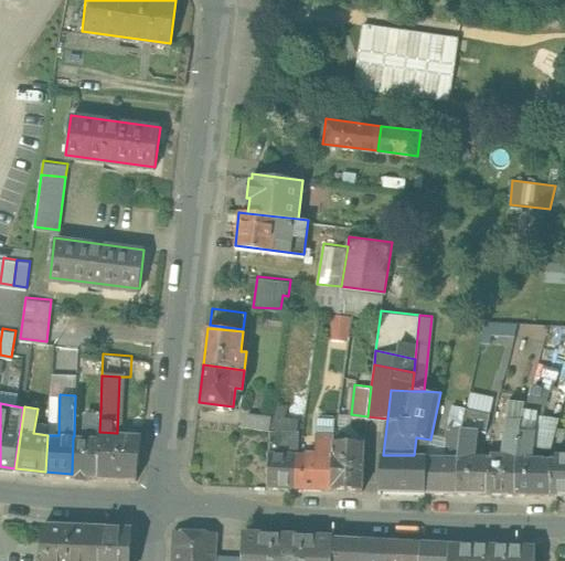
[(490,412),(467,406),(461,426),(476,427),(487,431),(490,412)]
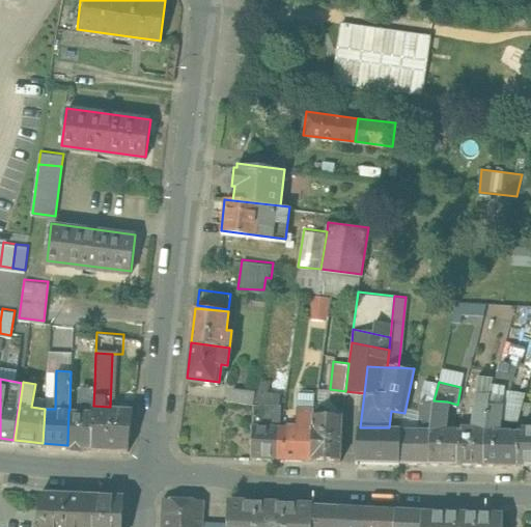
[(255,389),(232,386),(230,399),(253,403),(255,389)]
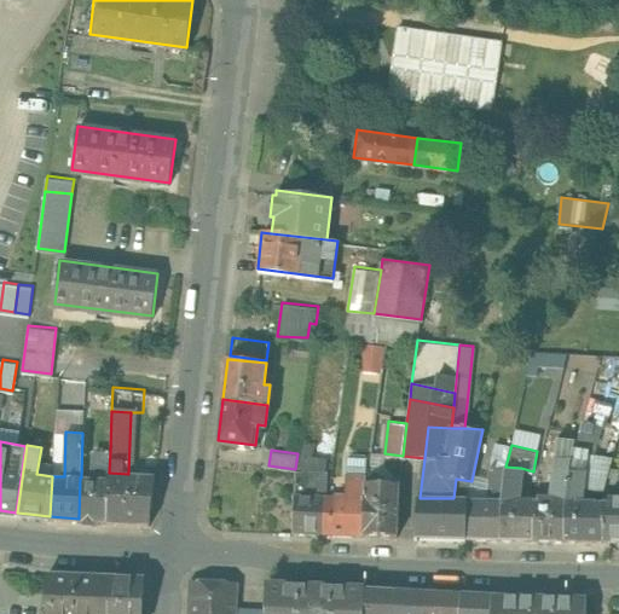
[(571,469),(573,451),(557,450),(555,469),(571,469)]
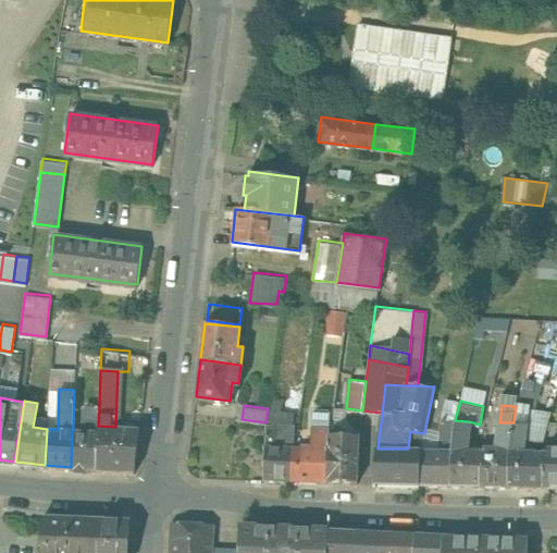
[(529,406),(516,405),(516,406),(514,422),(527,424),(529,406)]
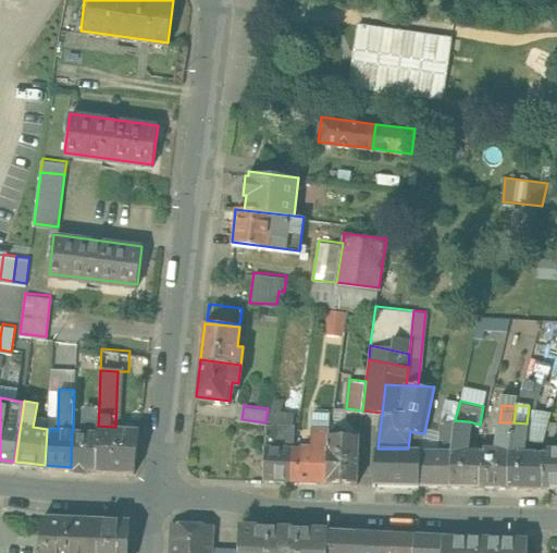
[(99,406),(83,406),(83,430),(97,431),(98,426),(99,406)]
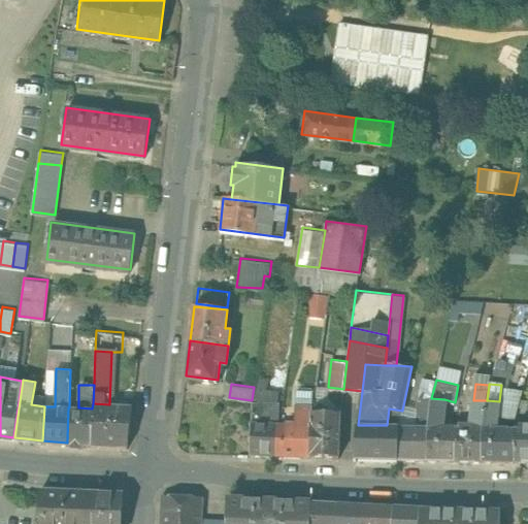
[(316,398),(303,397),(303,404),(311,405),(311,406),(315,406),(316,398)]
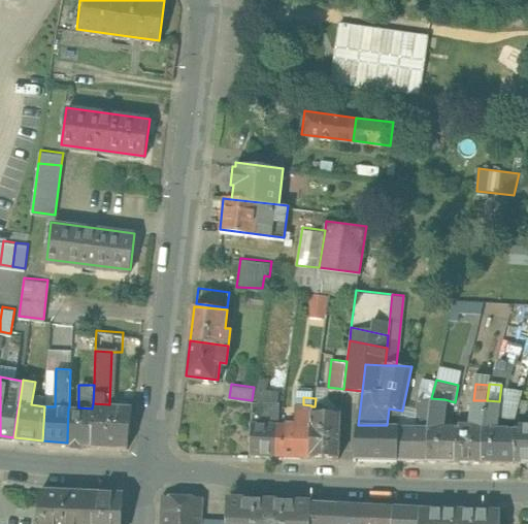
[(431,398),(419,398),(417,420),(418,426),(428,426),(431,398)]
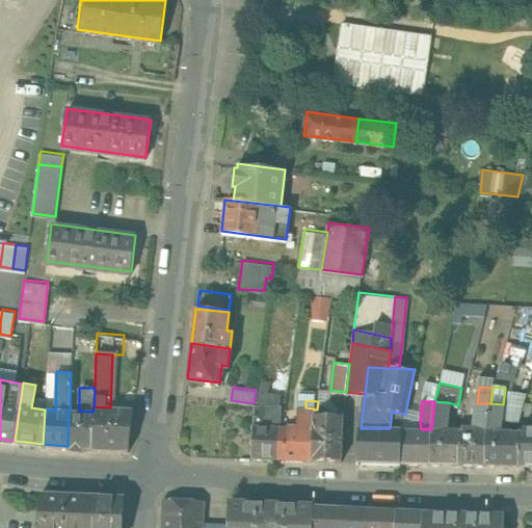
[(281,404),(254,403),(251,456),(278,457),(280,425),(281,404)]
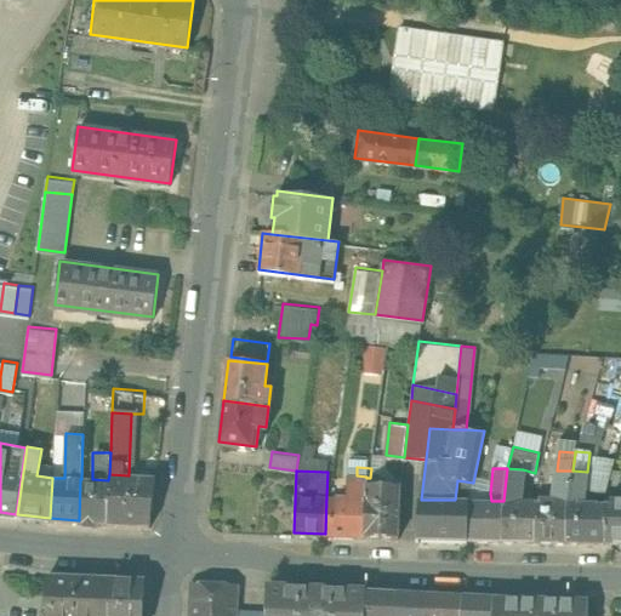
[(573,471),(557,471),(553,498),(553,503),(568,503),(573,471)]
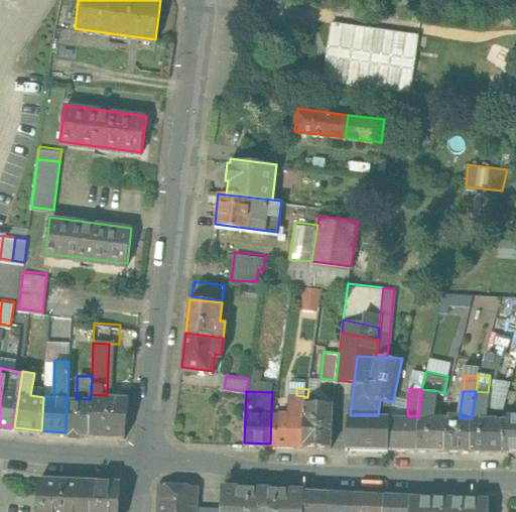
[(488,392),(476,391),(472,418),(485,419),(485,417),(488,392)]
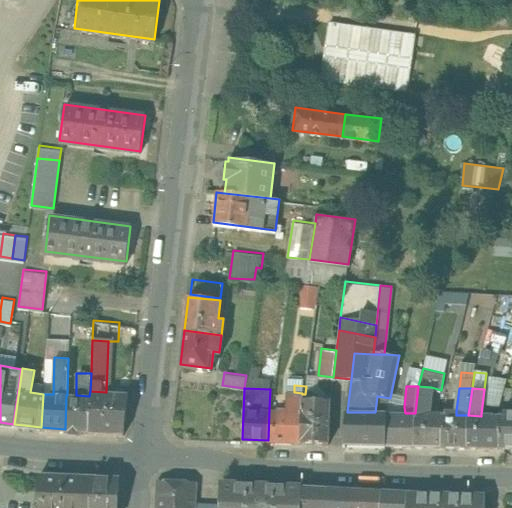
[(106,392),(90,391),(89,396),(88,430),(122,431),(127,393),(106,392)]
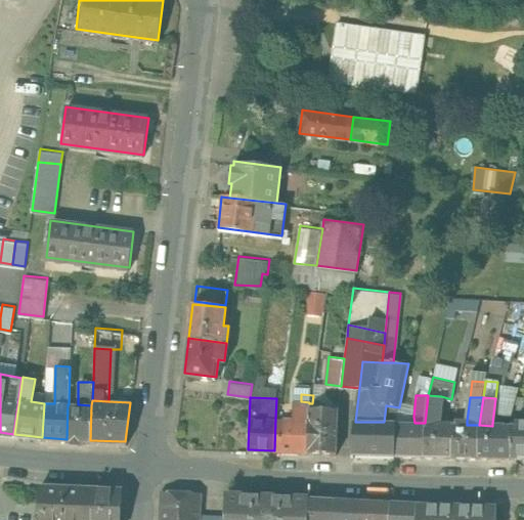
[(301,401),(294,401),(293,420),(275,419),(274,450),(308,451),(309,407),(309,403),(309,402),(301,401)]
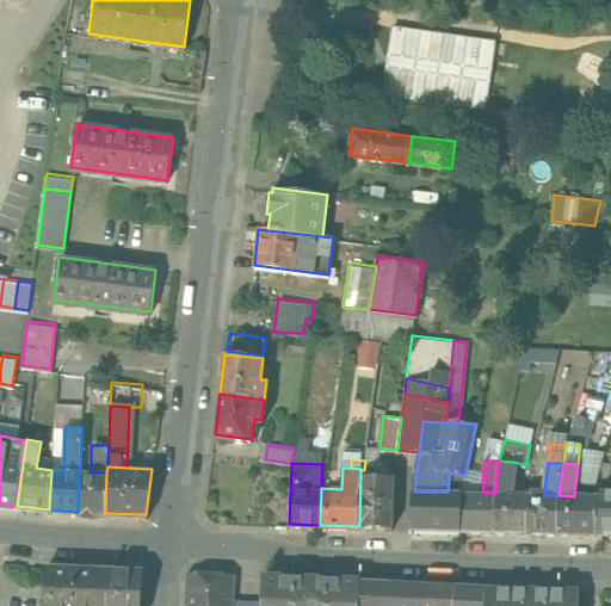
[(80,471),(79,471),(78,512),(105,513),(106,472),(91,471),(80,471)]
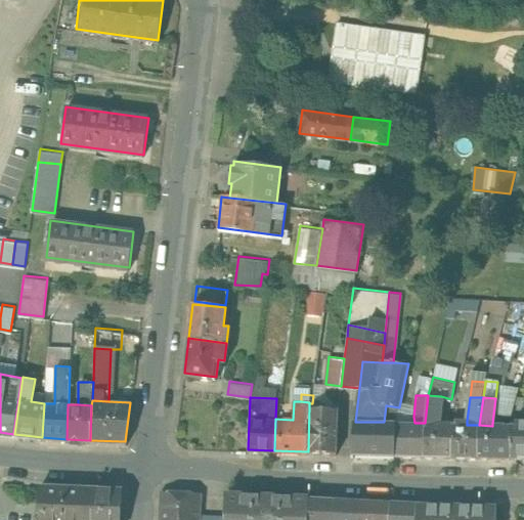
[(338,408),(309,407),(308,451),(336,452),(338,408)]
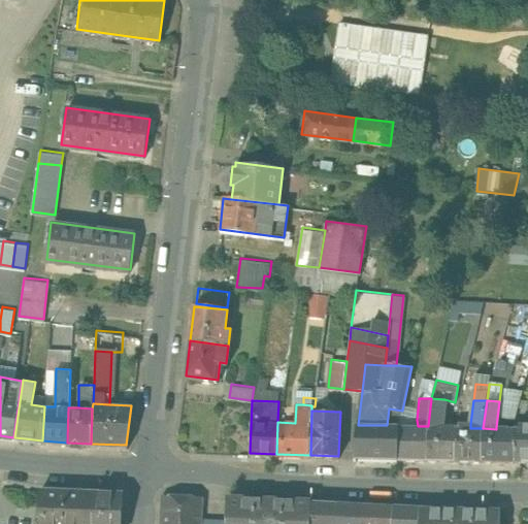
[(527,423),(520,423),(520,428),(512,428),(512,460),(512,461),(514,462),(527,461),(527,423)]
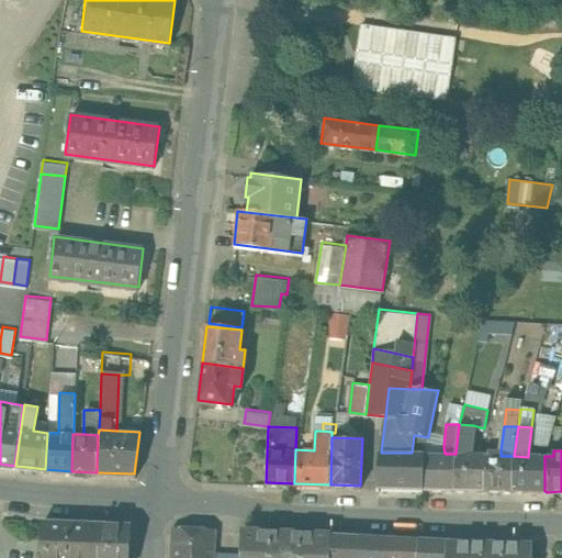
[(501,452),(490,452),(490,455),(482,455),(481,489),(513,489),(514,456),(501,456),(501,452)]
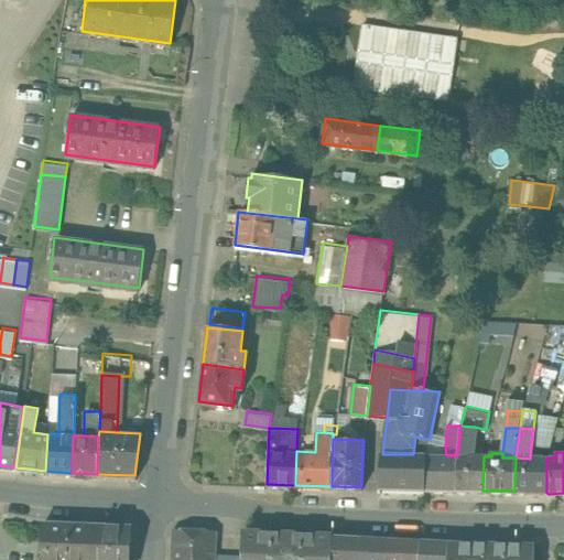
[(413,454),(382,454),(380,488),(424,490),(425,455),(413,454)]
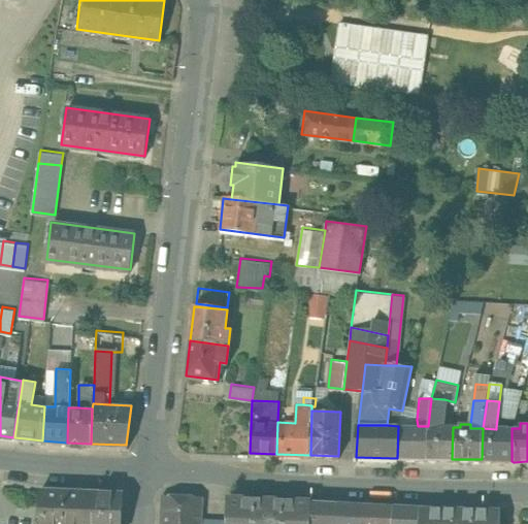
[(418,426),(398,426),(397,458),(427,459),(428,426),(418,426)]
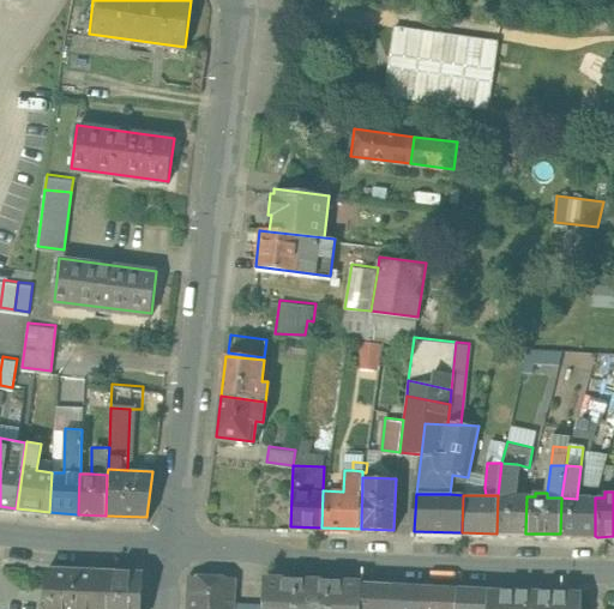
[(498,495),(497,534),(525,534),(527,496),(498,495)]
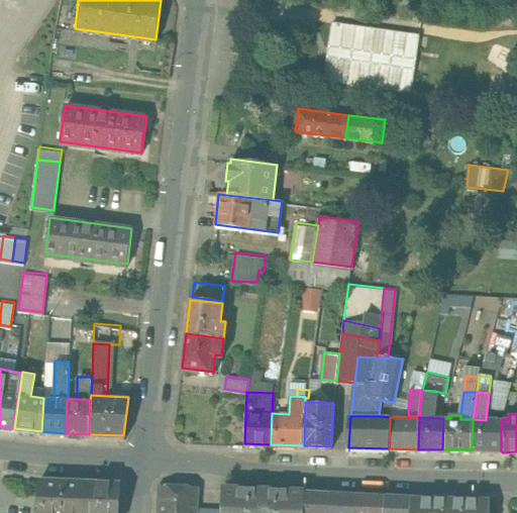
[(486,418),(486,420),(473,419),(472,449),(501,450),(501,419),(486,418)]
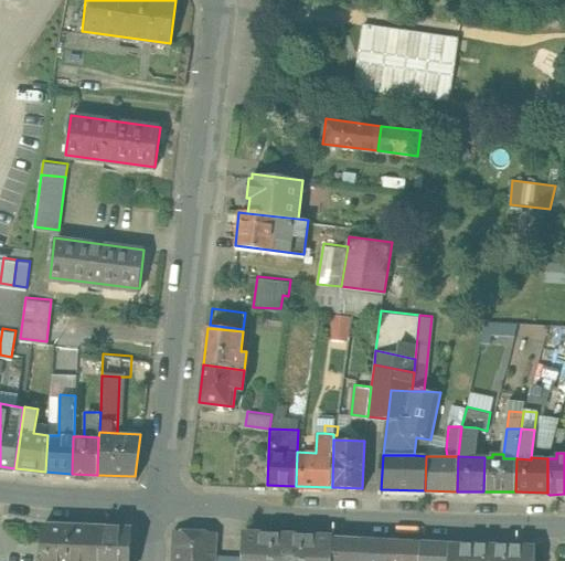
[(88,560),(91,525),(43,524),(40,560),(88,560)]
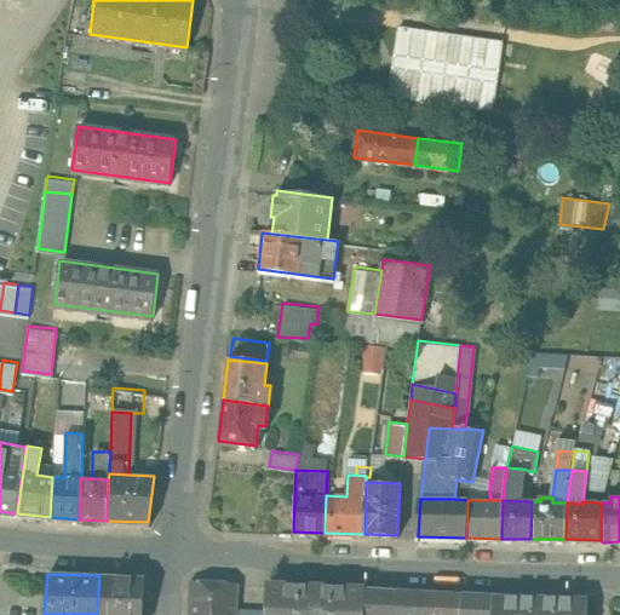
[(119,576),(99,575),(97,614),(142,614),(144,587),(132,586),(132,578),(119,576)]
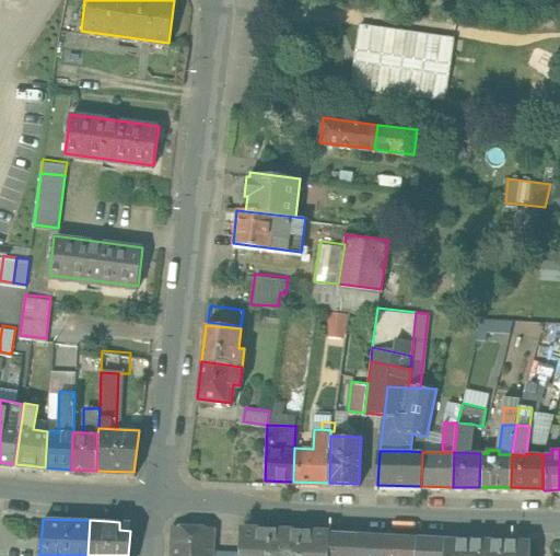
[(191,555),(194,524),(172,523),(170,555),(191,555)]
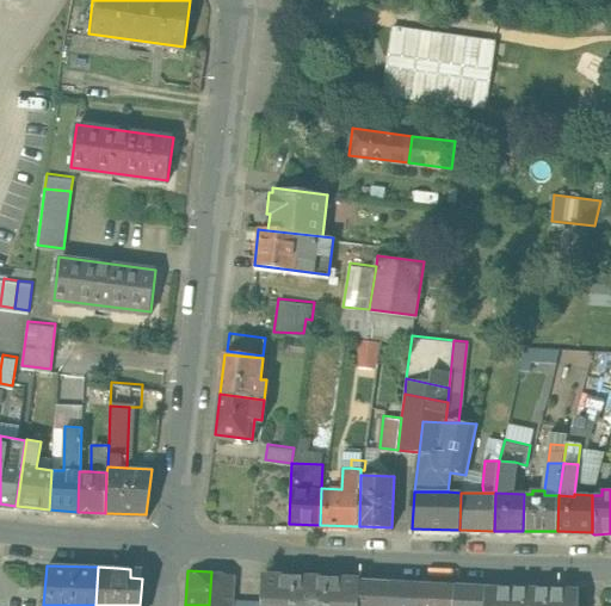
[(235,573),(211,572),(209,605),(233,605),(234,599),(235,573)]
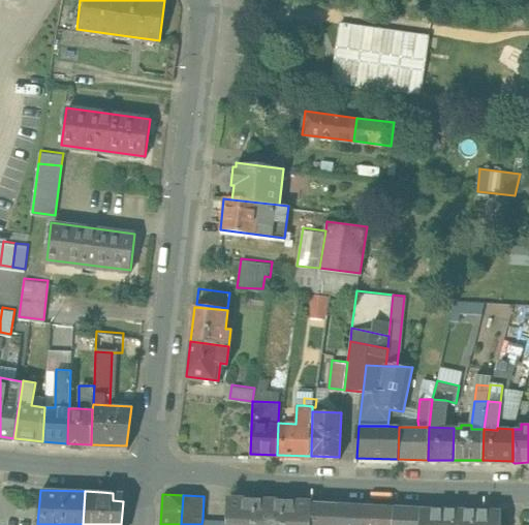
[(311,524),(312,502),(227,498),(226,521),(222,520),(222,524),(311,524)]
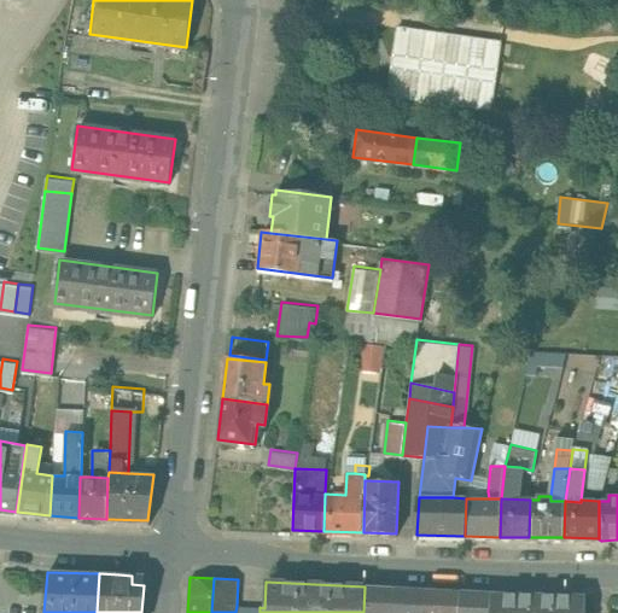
[(395,588),(365,587),(363,612),(392,612),(395,588)]
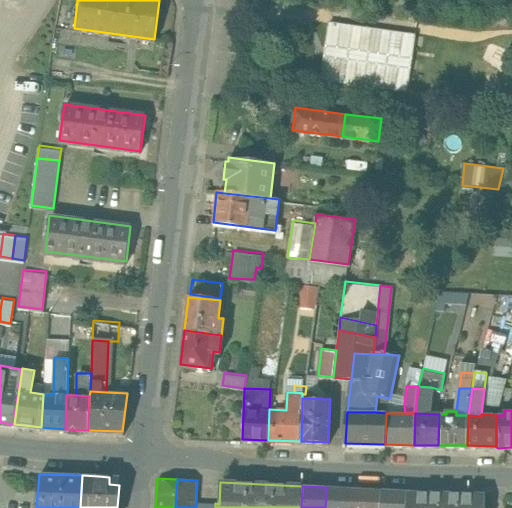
[(350,507),(351,488),(327,487),(325,507),(350,507)]
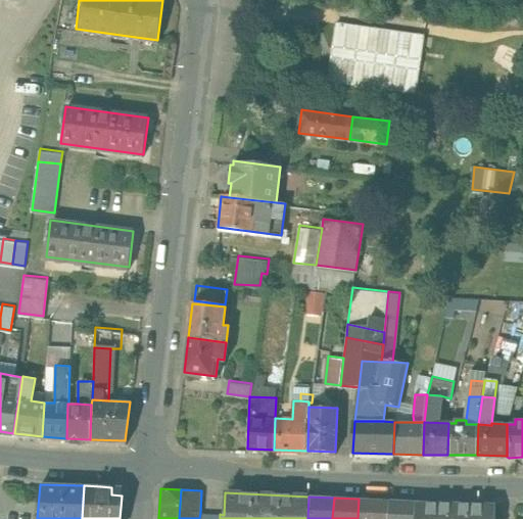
[(388,518),(389,501),(364,499),(363,518),(388,518)]
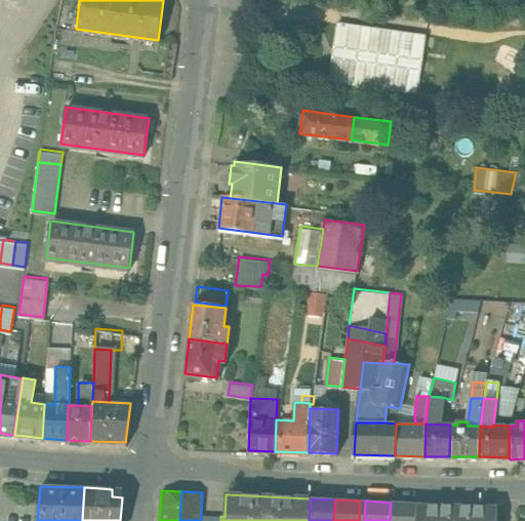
[(416,520),(417,504),(391,503),(390,520),(416,520)]
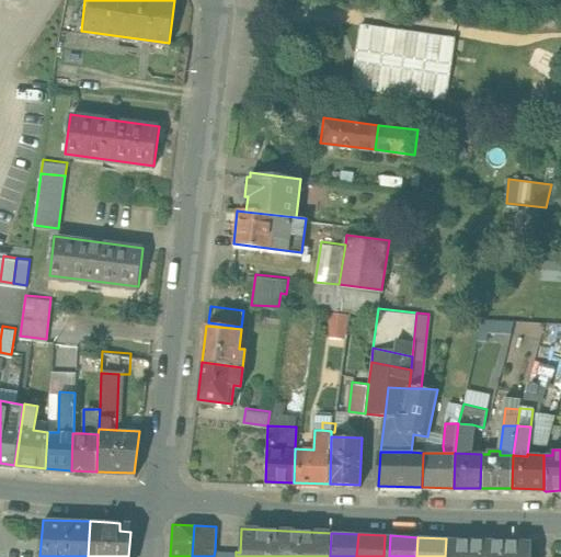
[(531,556),(533,540),(446,538),(445,556),(531,556)]
